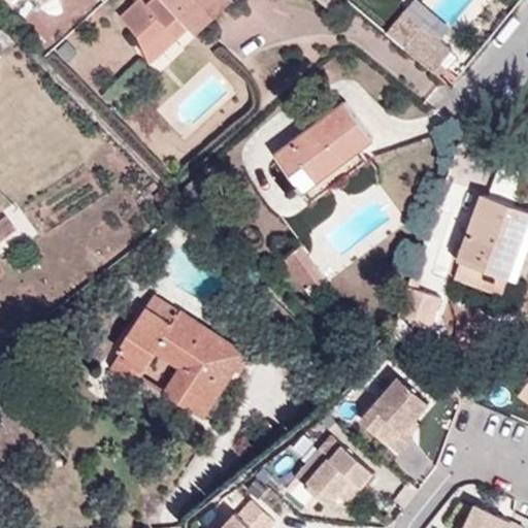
[(207,10),(212,17),(230,0),(153,0),(149,4),(143,0),(139,0),(122,17),(138,34),(145,51),(167,29),(176,39),(191,25),(207,10)]
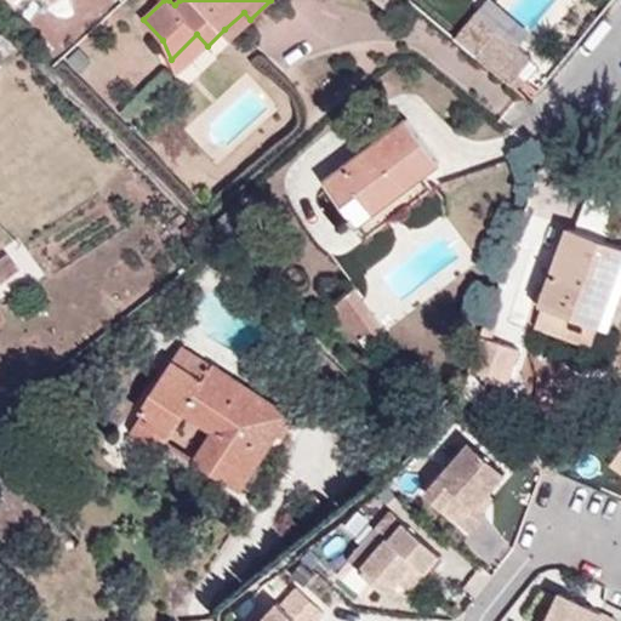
[(231,38),(250,20),(244,12),(224,29),(231,38)]
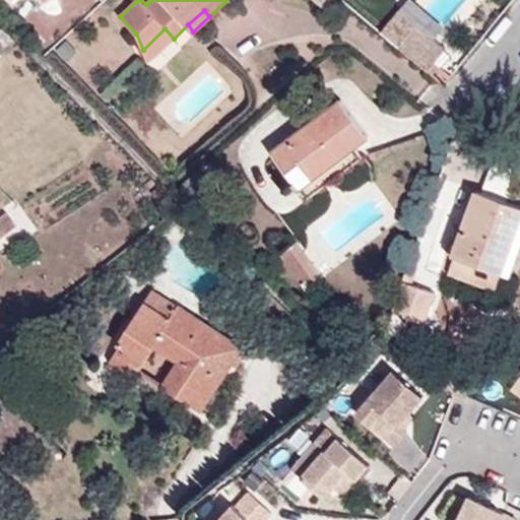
[(165,28),(143,50),(148,62),(174,39),(165,28)]
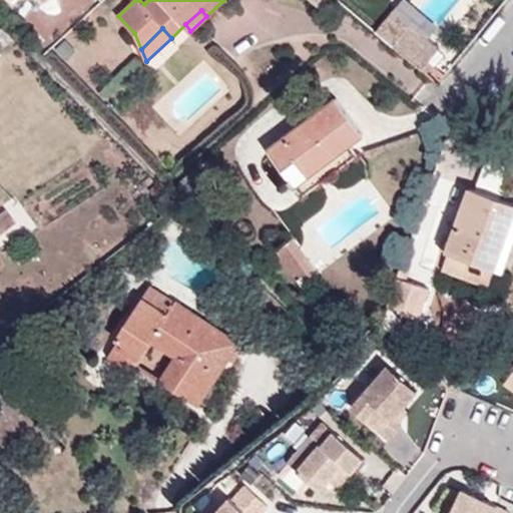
[(416,60),(425,68),(433,58),(424,51),(416,60)]
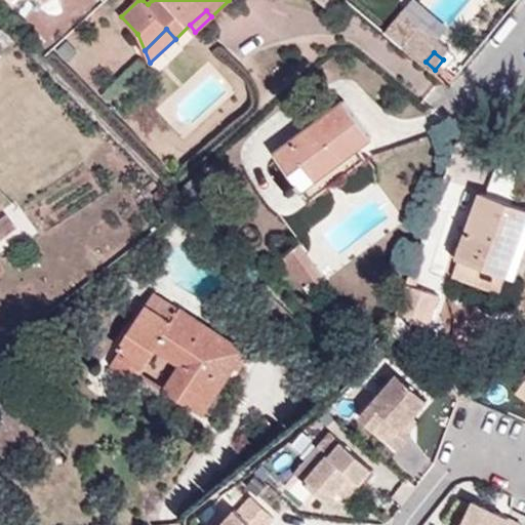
[(304,189),(305,188),(359,147),(370,138),(342,102),(276,153),(304,189)]
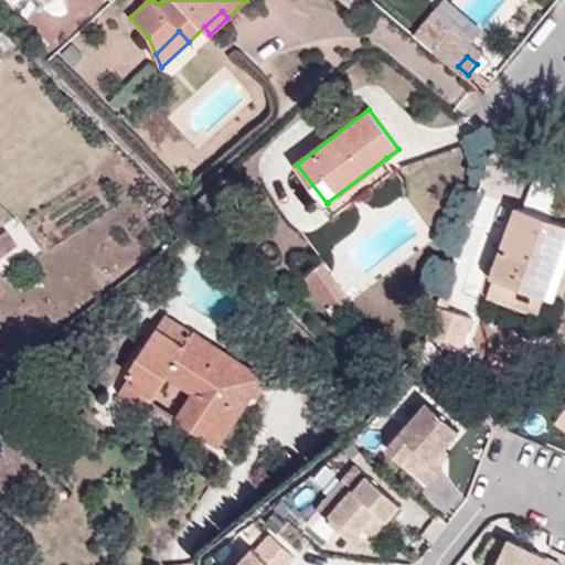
[(386,158),(328,202),(337,214),(395,170),(386,158)]
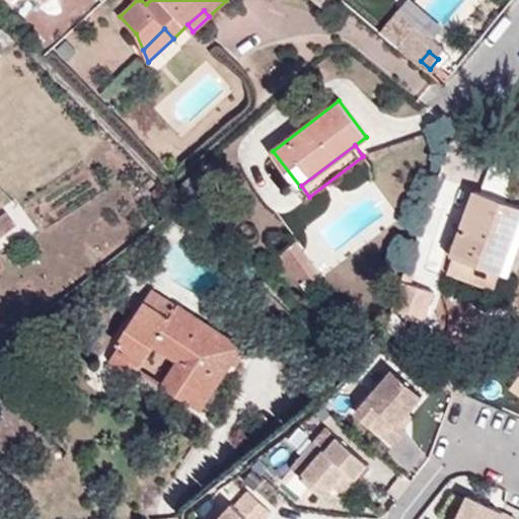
[(501,273),(518,224),(518,205),(475,189),(452,254),(501,273)]
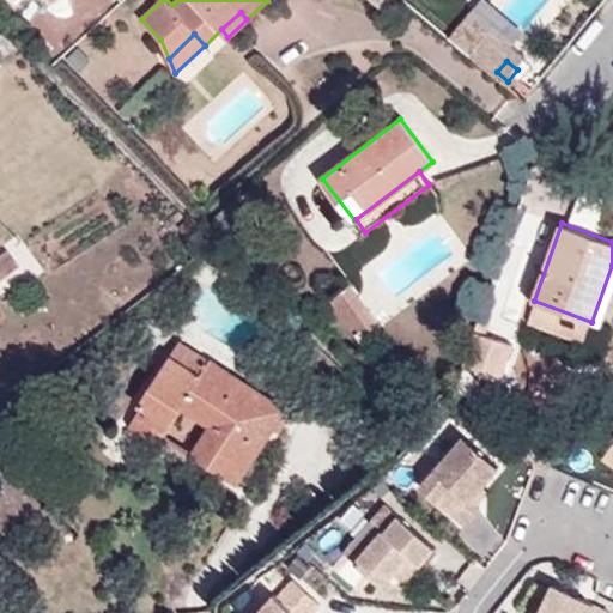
[(0,262),(0,281),(19,268),(10,256),(0,262)]
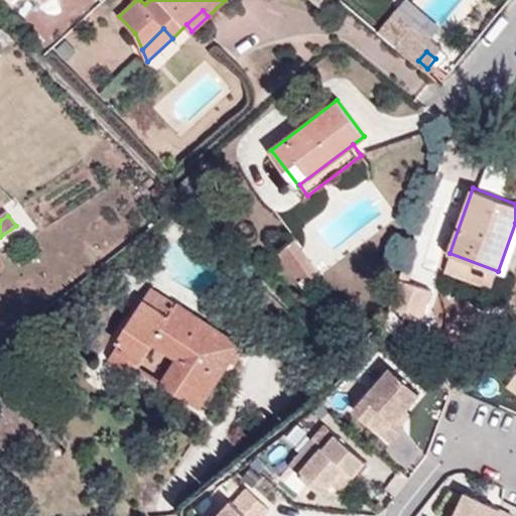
[(515,248),(515,223),(498,271),(507,274),(515,248)]
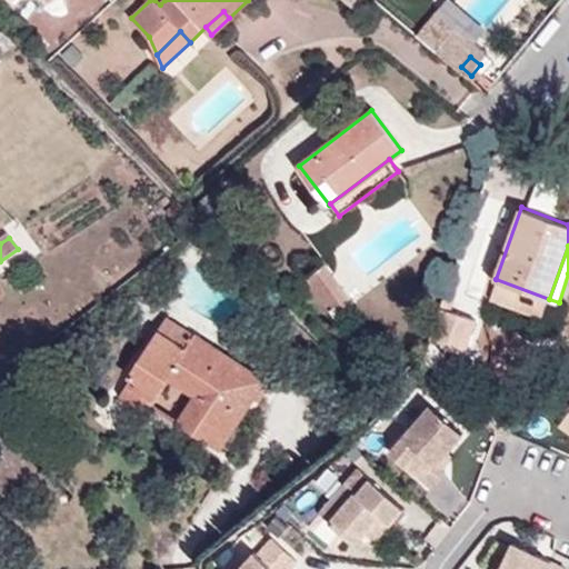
[(326,265),(306,279),(333,317),(353,302),(326,265)]
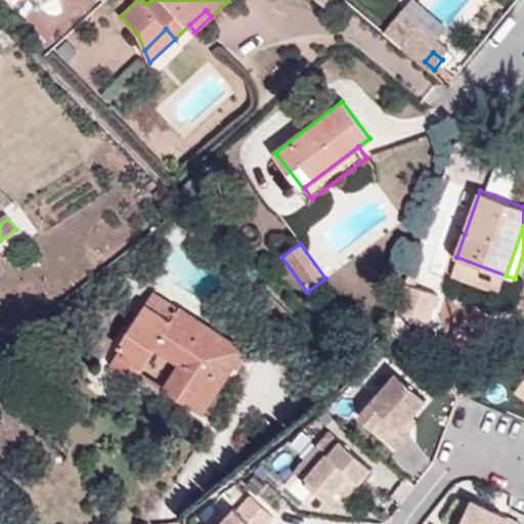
[(498,294),(506,275),(456,257),(449,276),(498,294)]
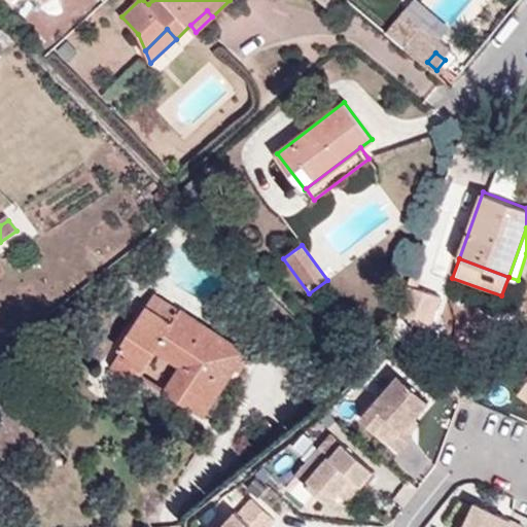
[(172,321),(179,309),(153,292),(146,304),(172,321)]
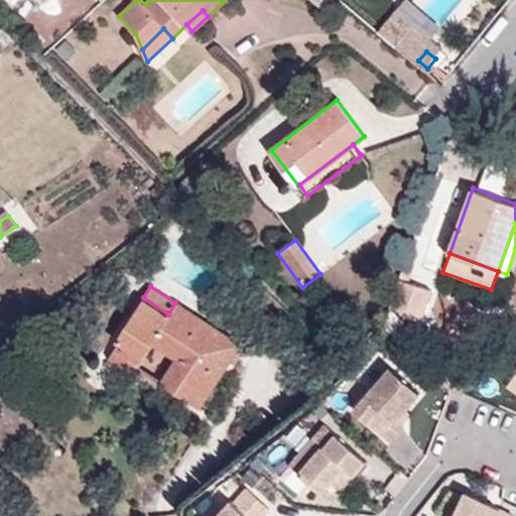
[(242,345),(175,302),(168,314),(143,297),(116,340),(119,342),(112,353),(136,368),(151,342),(177,357),(161,383),(200,408),(242,345)]
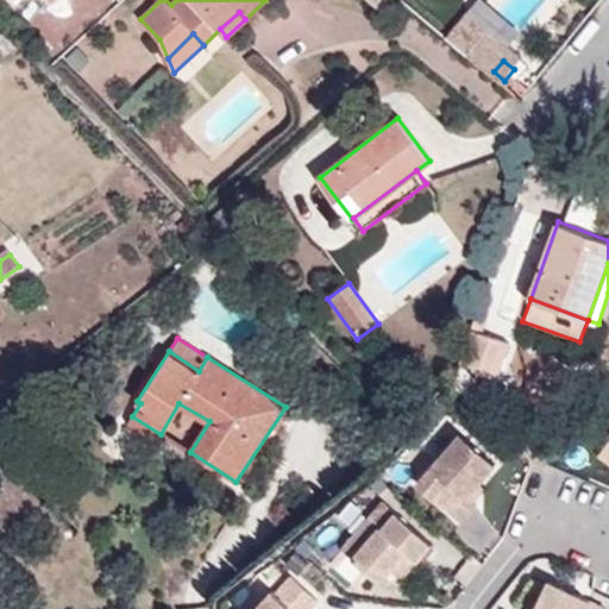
[(458,434),(414,484),(459,523),(472,508),(471,507),(465,501),(478,484),(495,466),(458,434)]
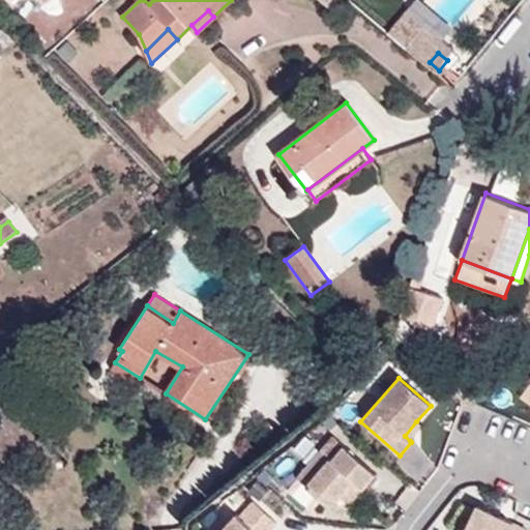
[(416,421),(405,436),(410,441),(422,427),(416,421)]
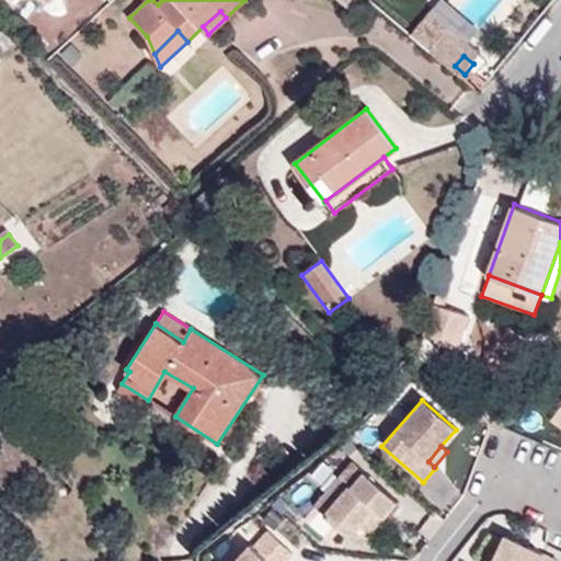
[(354,461),(316,503),(350,535),(363,519),(375,505),(381,512),(385,516),(399,500),(354,461)]
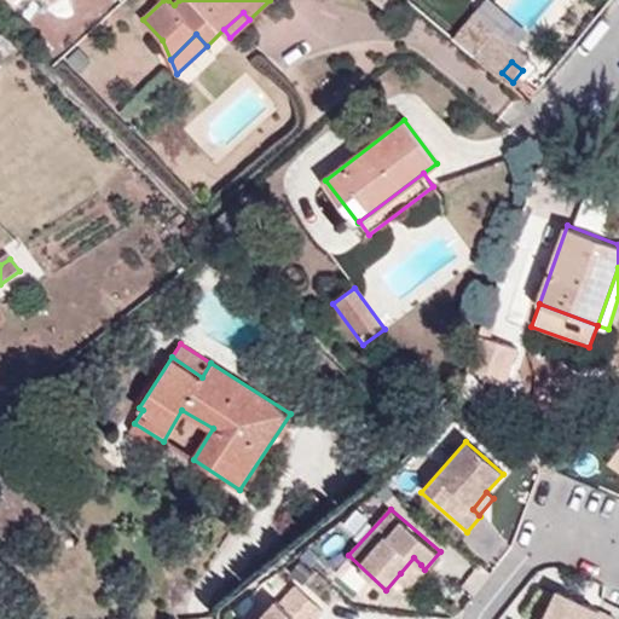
[(408,579),(421,565),(414,557),(400,573),(408,579)]
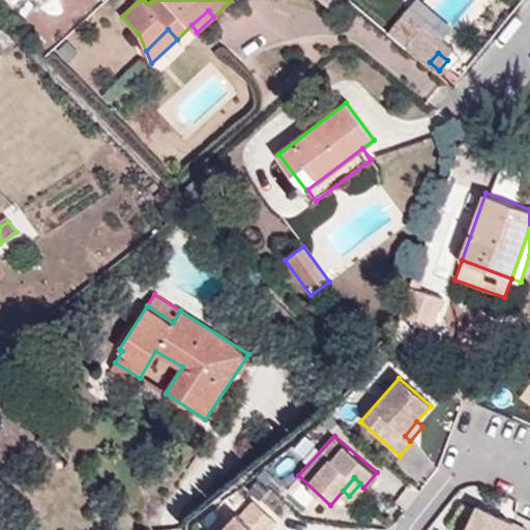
[(239,512),(223,529),(268,529),(277,521),(255,500),(241,514),(239,512)]
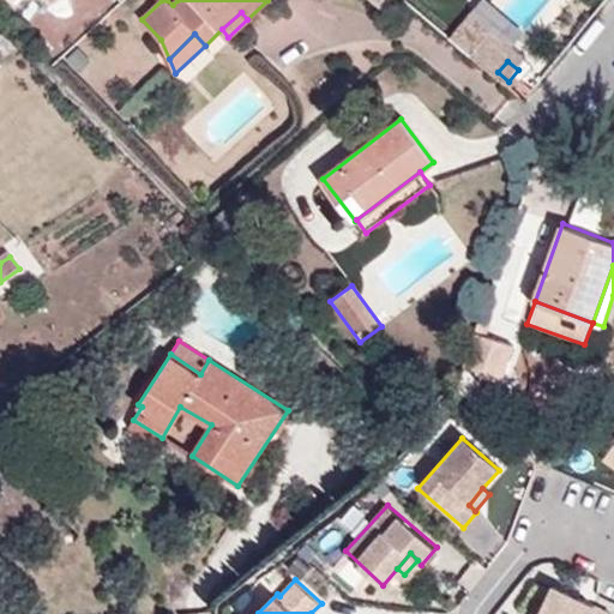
[(608,613),(547,597),(542,613),(608,613)]
